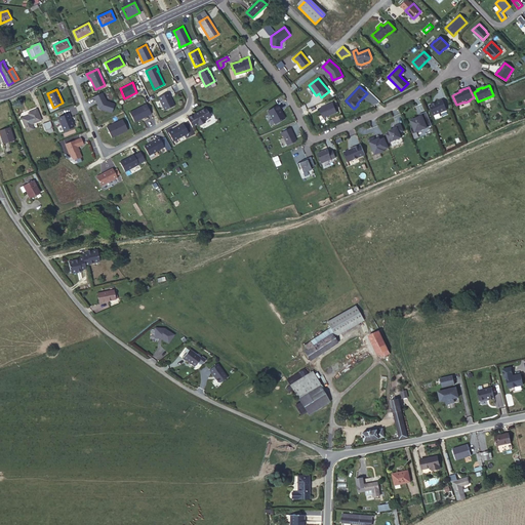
[(102,92),(93,96),(99,109),(101,108),(103,108),(102,109),(112,113),(114,104),(106,101),(102,92)]
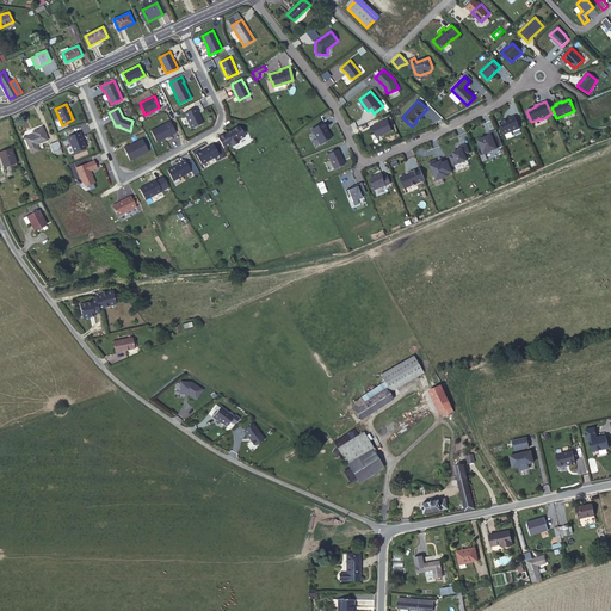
[(196,107),(184,113),(191,128),(203,123),(197,112),(198,111),(196,107)]
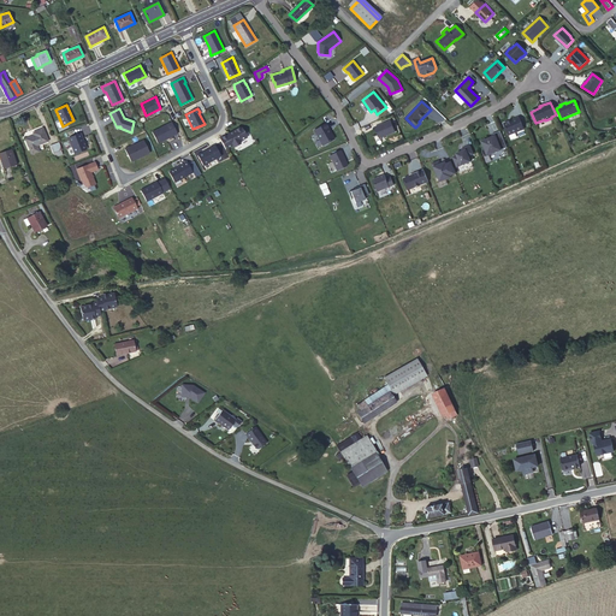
[(503,123),(508,135),(523,129),(519,117),(503,123)]
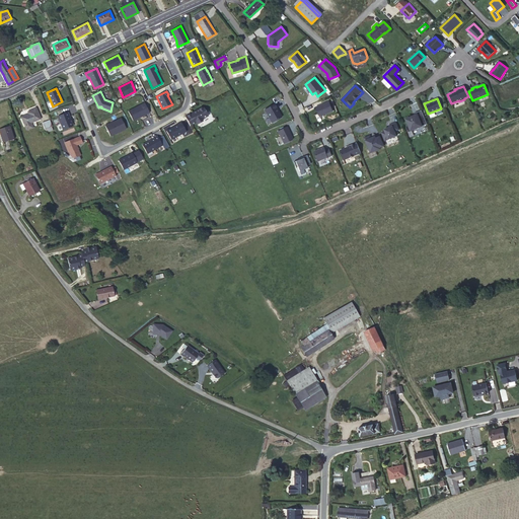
[(334,110),(329,101),(315,106),(319,117),(334,110)]
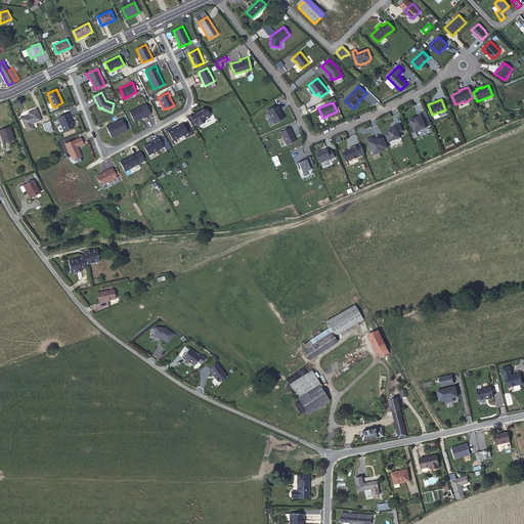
[(145,103),(129,112),(134,122),(141,118),(140,117),(142,117),(143,117),(150,114),(145,103)]
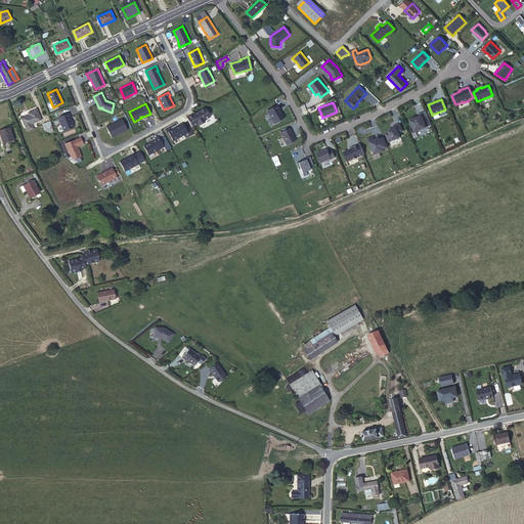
[(267,111),(274,124),(285,118),(277,105),(267,111)]
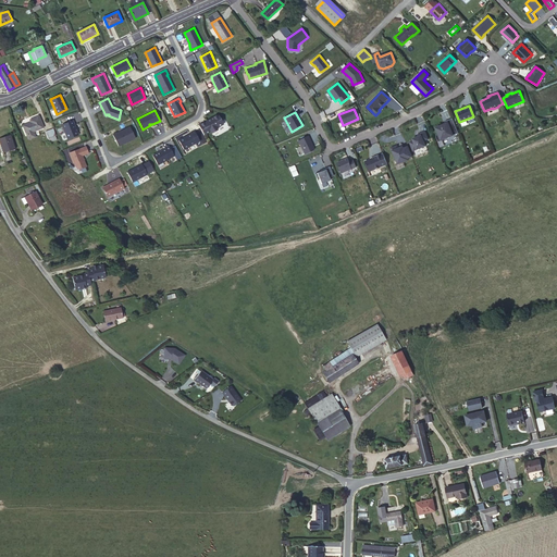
[(198,125),(203,135),(210,131),(211,133),(218,130),(217,127),(223,124),(219,115),(217,115),(210,119),(210,120),(207,122),(206,121),(198,125)]
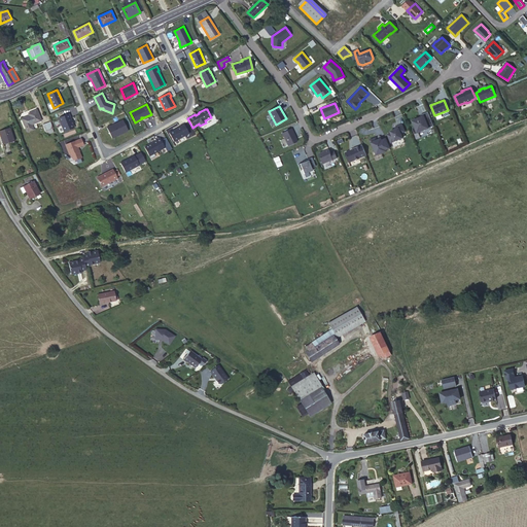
[(30,116),(22,118),(25,127),(41,120),(37,110),(29,113),(30,116)]
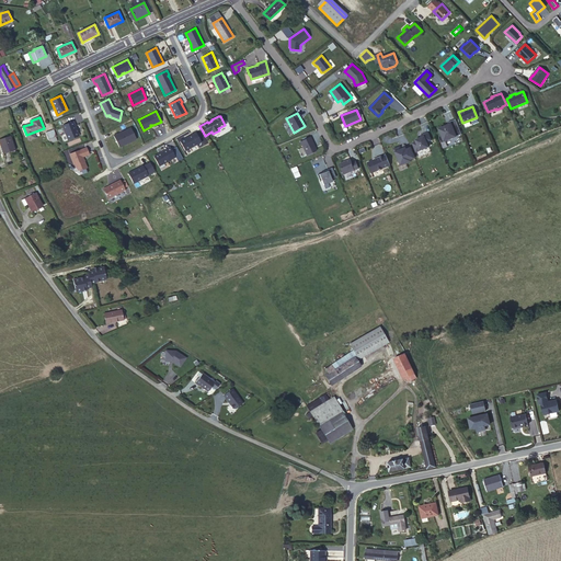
[(461,134),(456,119),(450,122),(451,124),(449,125),(438,128),(444,141),(461,134)]
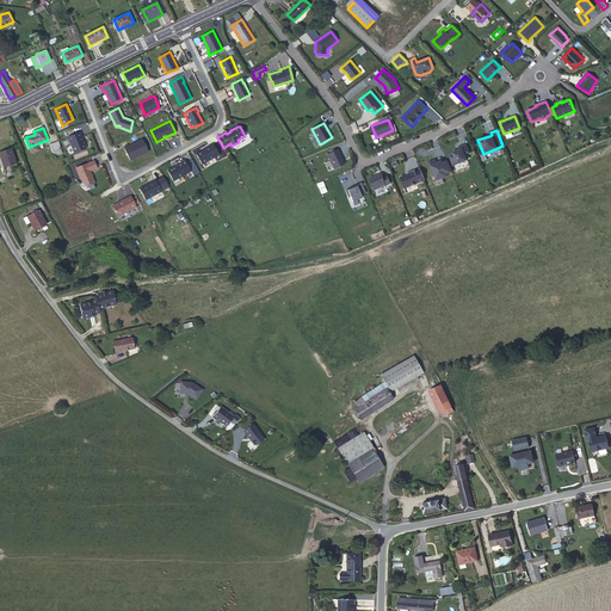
[(79,131),(68,136),(74,153),(86,148),(79,131)]
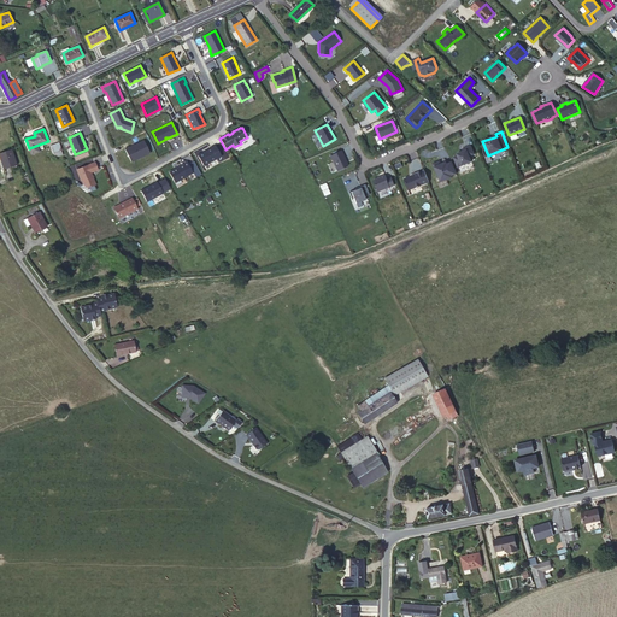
[(129,146),(124,148),(131,162),(150,152),(144,140),(136,144),(136,145),(135,145),(129,147),(129,146)]
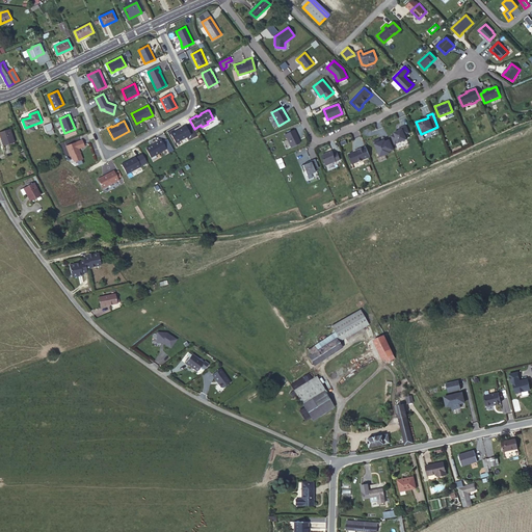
[(50,123),(44,126),(46,132),(53,130),(50,123)]
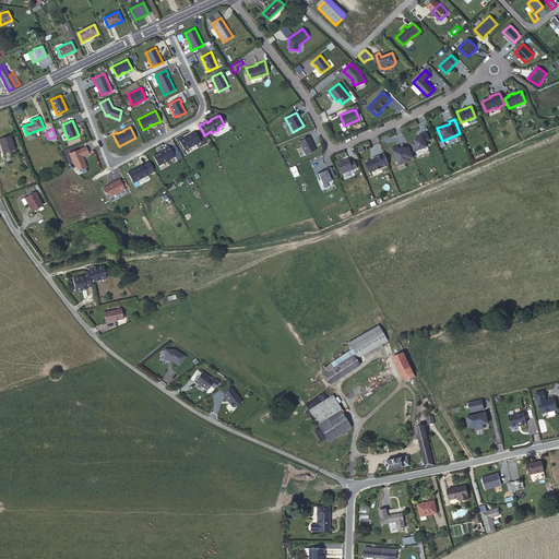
[(194,131),(190,133),(190,134),(179,141),(185,150),(200,141),(194,131)]
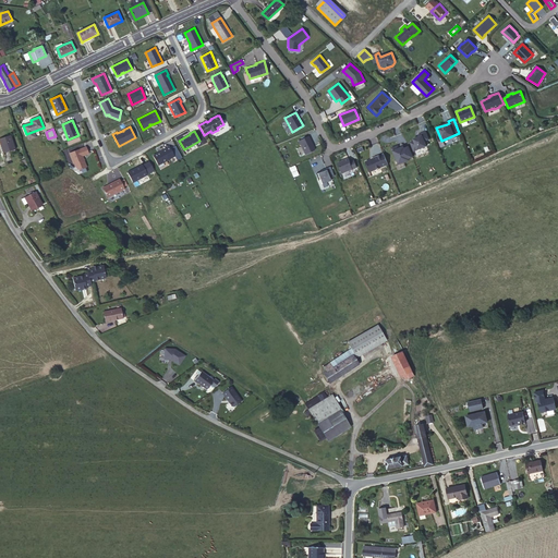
[(410,143),(414,152),(426,146),(424,141),(429,140),(426,132),(419,135),(420,136),(420,137),(419,140),(414,141),(410,143)]
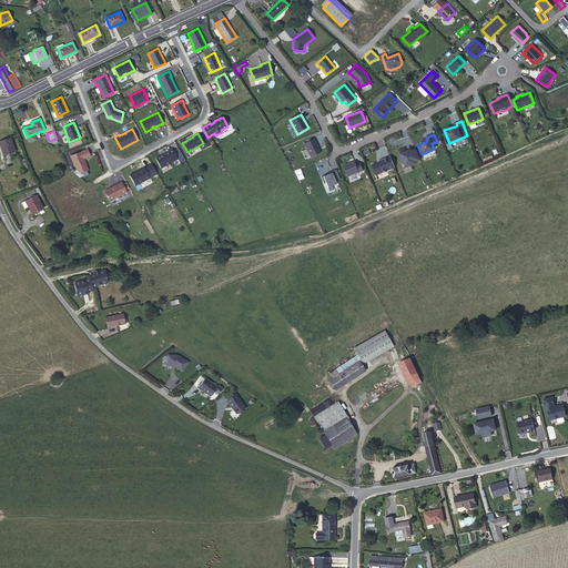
[(10,138),(0,140),(0,144),(3,155),(14,152),(10,138)]
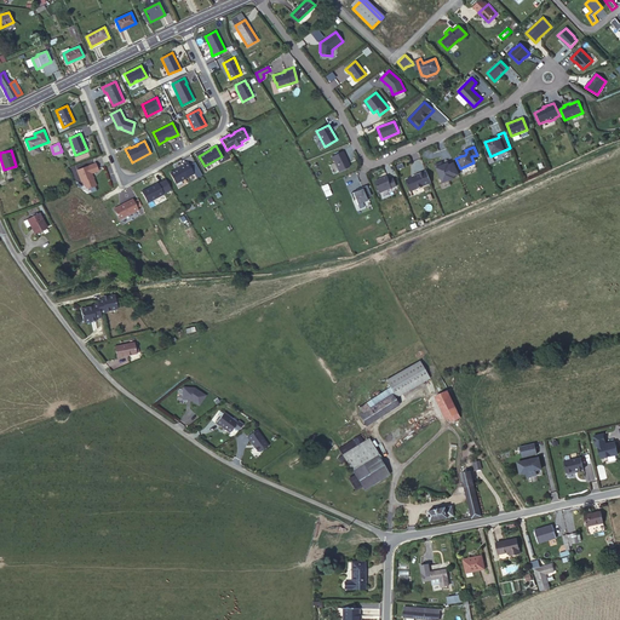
[(336,161),(339,172),(349,167),(350,166),(348,160),(346,156),(336,161)]
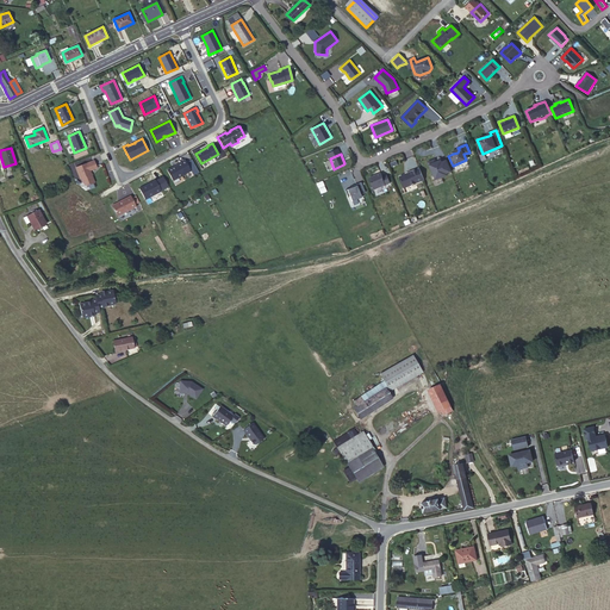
[(94,160),(75,167),(80,179),(81,179),(82,182),(86,185),(94,182),(89,170),(97,167),(94,160)]
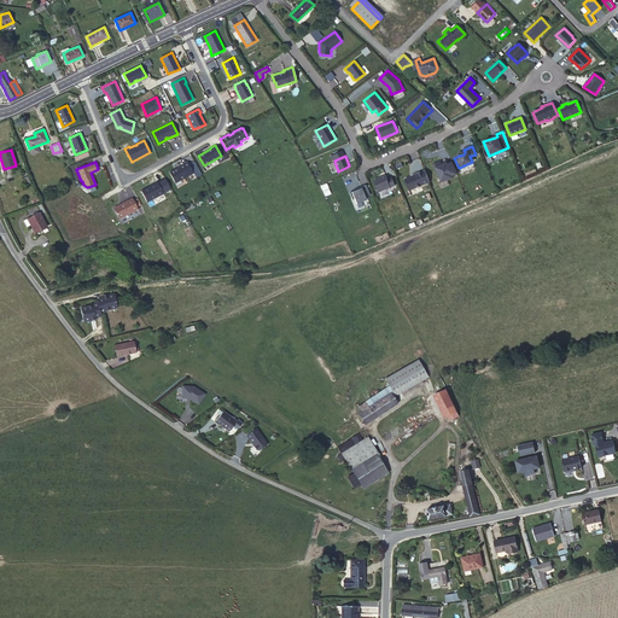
[(458,174),(453,163),(448,165),(447,163),(444,164),(445,165),(443,165),(442,165),(441,162),(433,164),(436,170),(442,182),(453,178),(452,176),(458,174)]
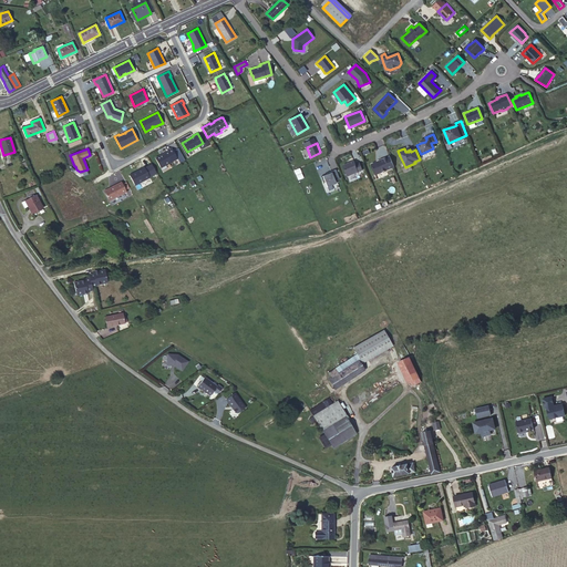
[(168,151),(155,158),(161,168),(177,158),(173,150),(168,152),(168,151)]
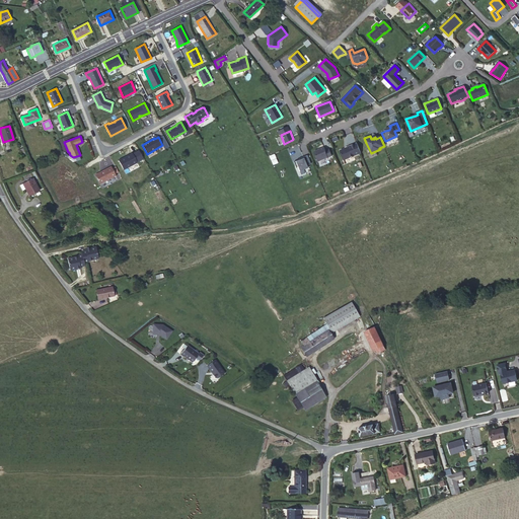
[(361,153),(357,142),(347,146),(347,147),(340,150),(344,160),(361,153)]
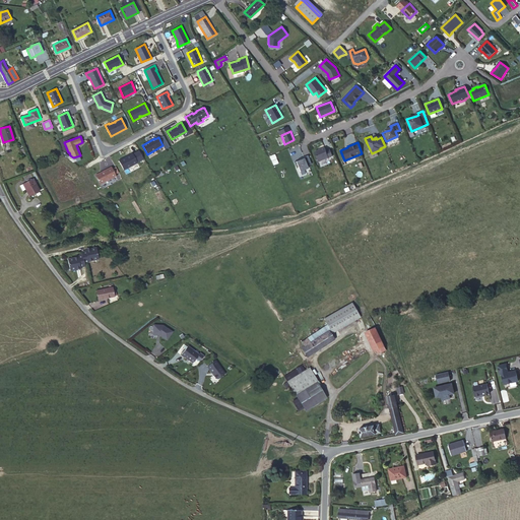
[(325,147),(315,152),(319,161),(332,156),(330,149),(326,151),(325,147)]
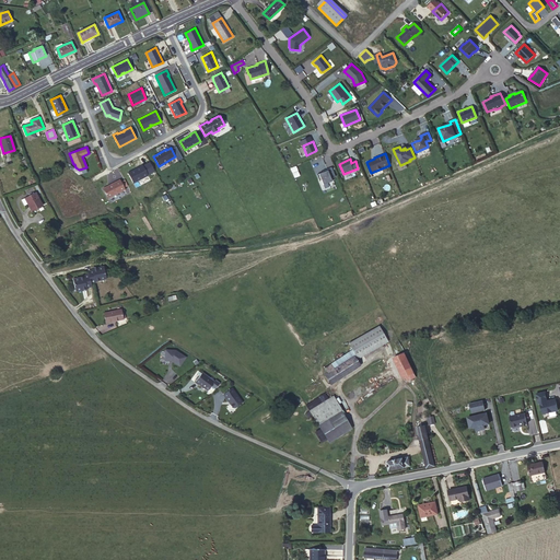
[(142,165),(128,173),(133,183),(148,175),(142,165)]
